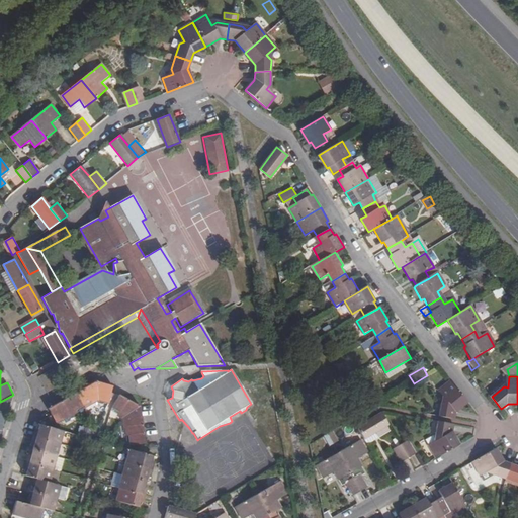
[(440,391),(447,401),(443,404),(441,417),(456,419),(457,411),(469,402),(452,381),(440,391)]
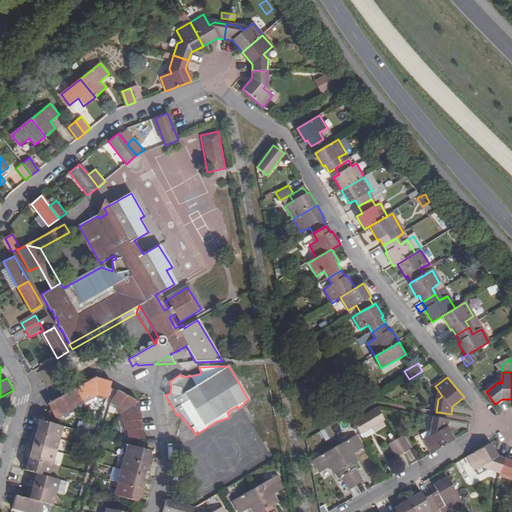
[(57,410),(62,419),(77,410),(75,407),(84,403),(91,399),(92,401),(98,398),(105,399),(107,389),(110,390),(112,383),(94,379),(48,405),(51,411),(52,412),(57,410)]
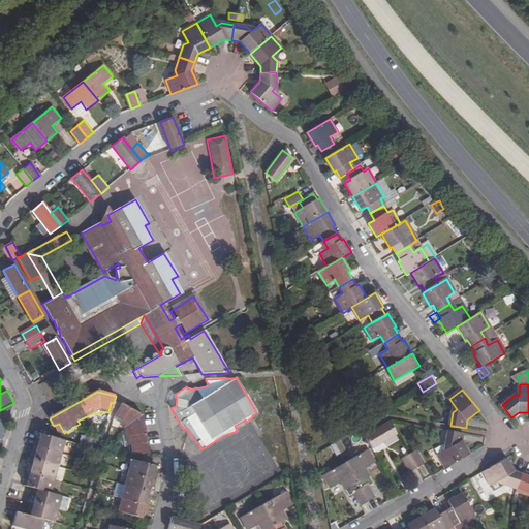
[(132,445),(134,455),(149,453),(145,414),(123,405),(116,417),(122,422),(122,425),(124,427),(127,429),(129,428),(131,430),(131,434),(128,436),(129,445),(132,445)]
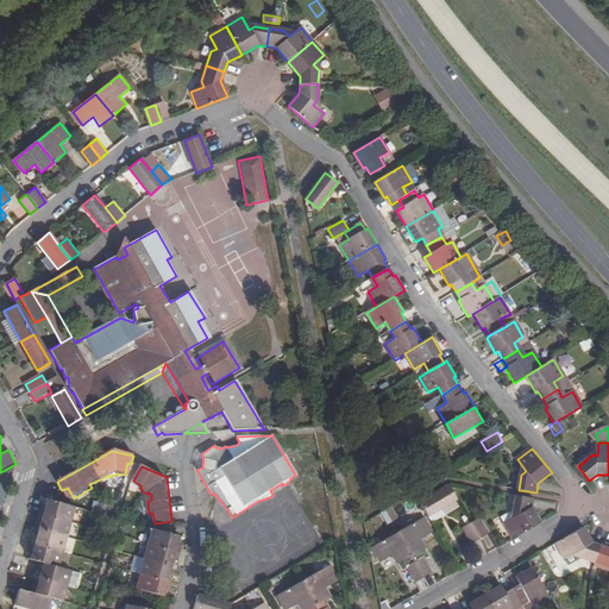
[(421,502),(429,515),(440,509),(458,498),(451,485),(421,502)]
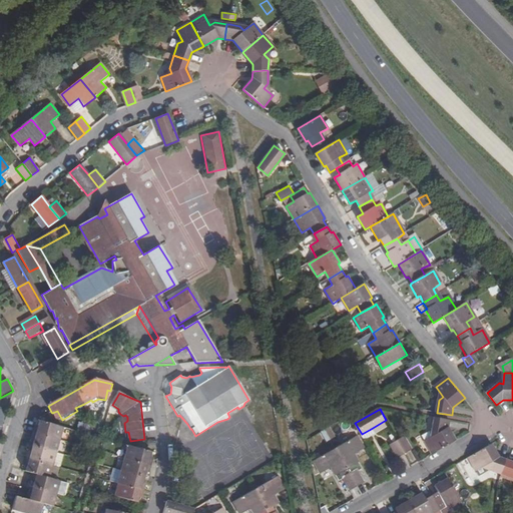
[(52,413),(57,422),(62,420),(57,411),(52,413)]
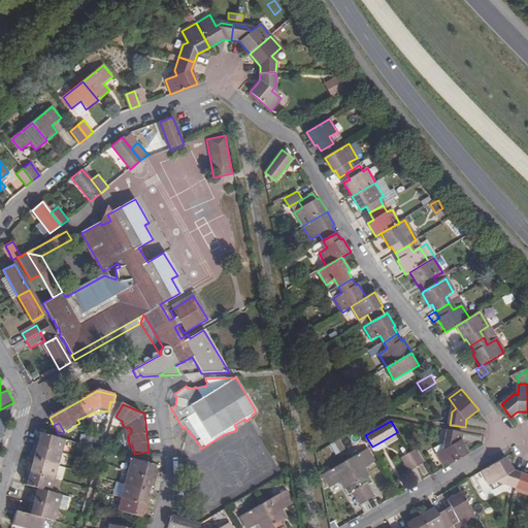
[(438,453),(447,466),(470,453),(463,440),(464,432),(449,429),(447,442),(450,447),(438,453)]
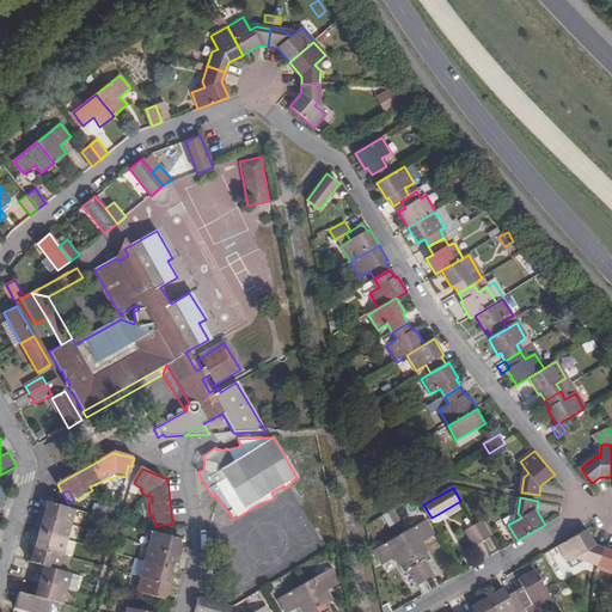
[(42,509),(41,518),(71,526),(74,510),(48,503),(46,510),(42,509)]
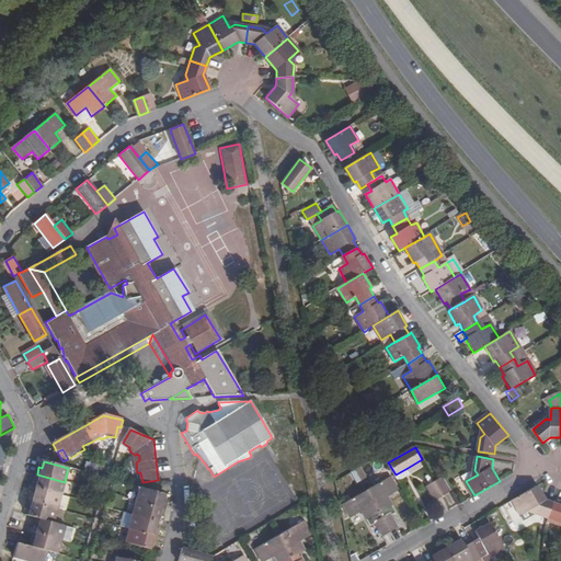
[(410,476),(405,469),(396,474),(399,481),(410,476)]
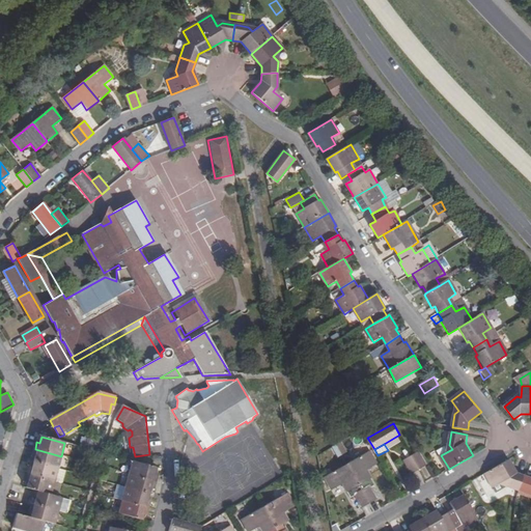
[(36,457),(34,463),(58,469),(61,456),(35,449),(32,456),(36,457)]
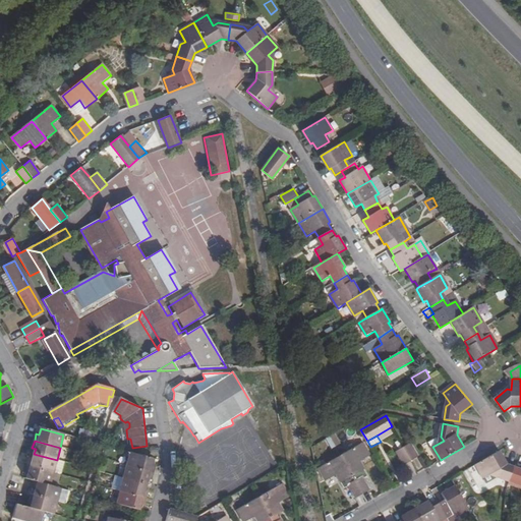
[(342,456),(353,475),(364,469),(360,462),(371,455),(364,443),(342,456)]
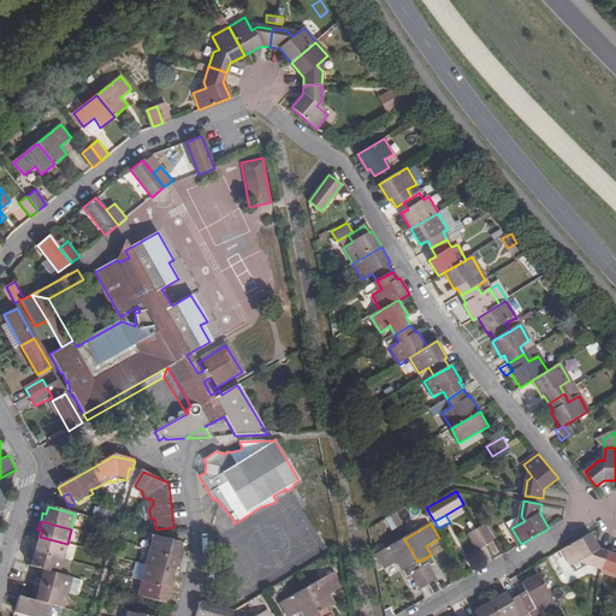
[(486,525),(478,529),(487,544),(496,539),(486,525)]
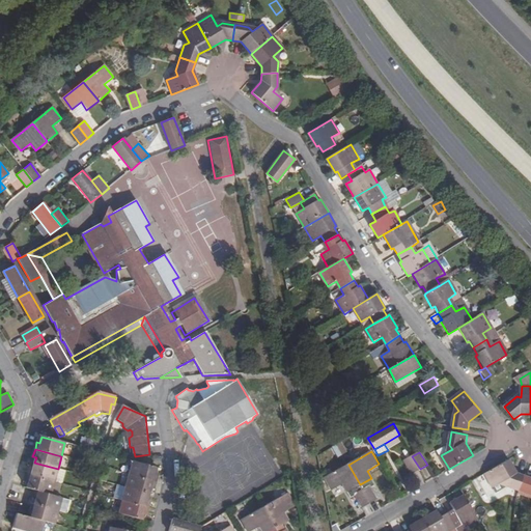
[(404,460),(412,474),(420,469),(412,456),(404,460)]
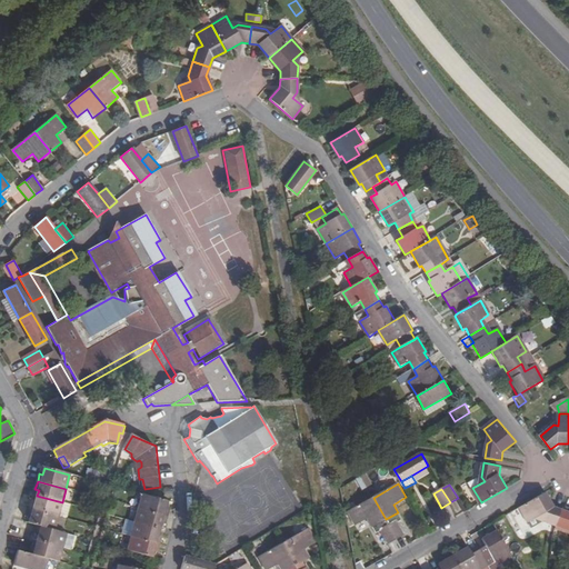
[(141,493),(137,508),(167,516),(169,508),(166,507),(168,500),(161,499),(141,493)]
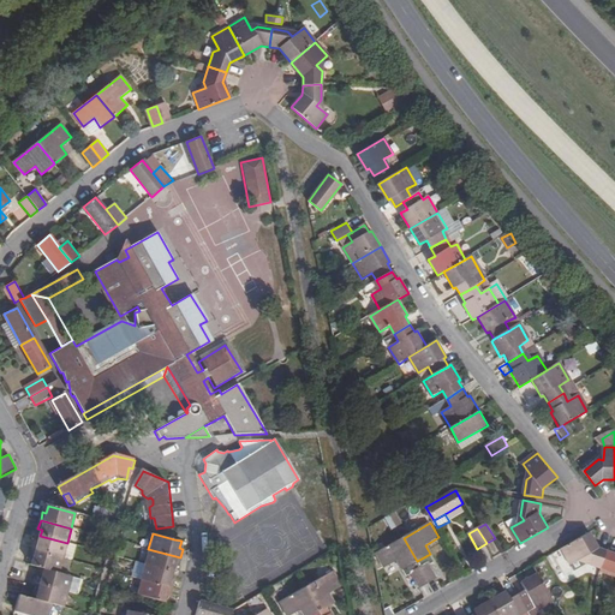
[(561,549),(571,565),(583,559),(586,565),(602,569),(609,553),(598,549),(590,533),(561,549)]
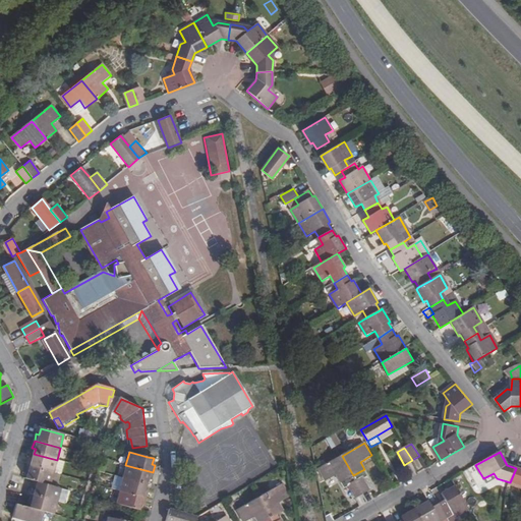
[(30,459),(27,466),(53,473),(57,460),(34,454),(32,460),(30,459)]
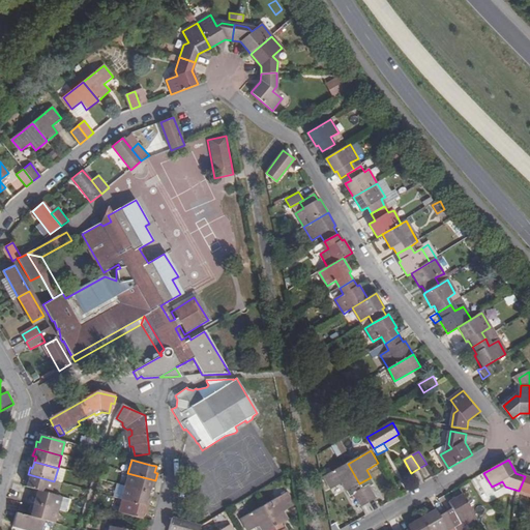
[(343,483),(347,491),(359,483),(348,464),(325,476),(332,490),(343,483)]
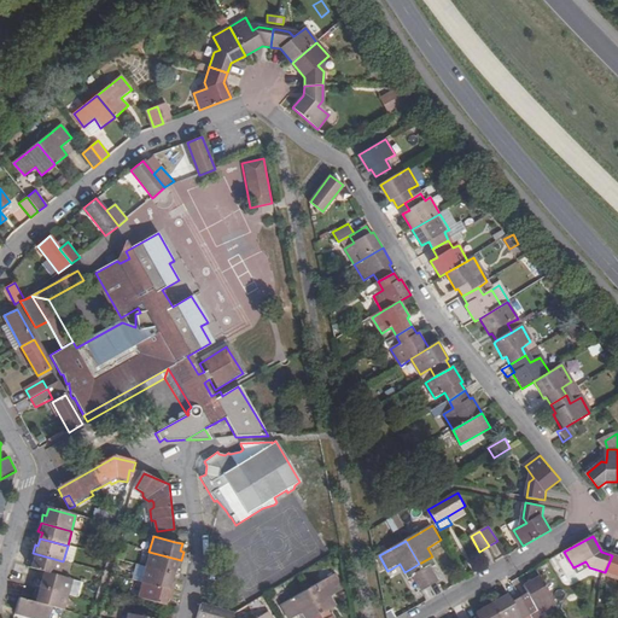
[(149,552),(145,567),(174,575),(176,567),(179,569),(181,560),(149,552)]
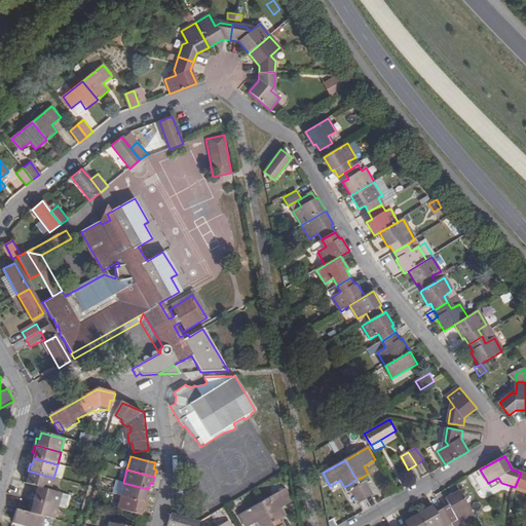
[(28,478),(27,484),(35,486),(50,490),(53,478),(28,471),(26,478),(28,478)]
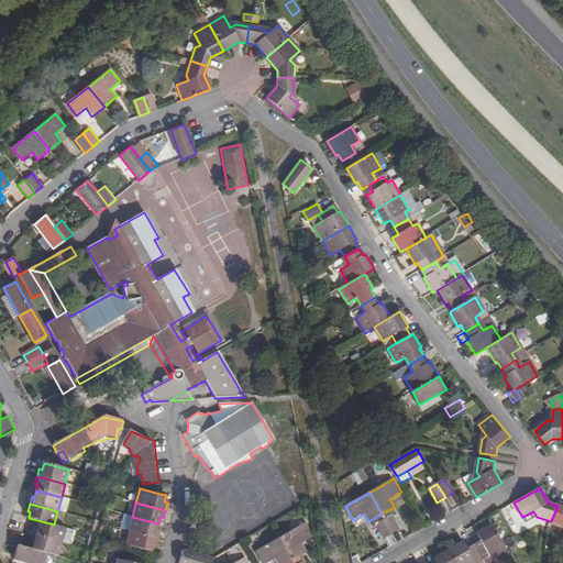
[(562,507),(558,506),(551,521),(562,526),(562,507)]
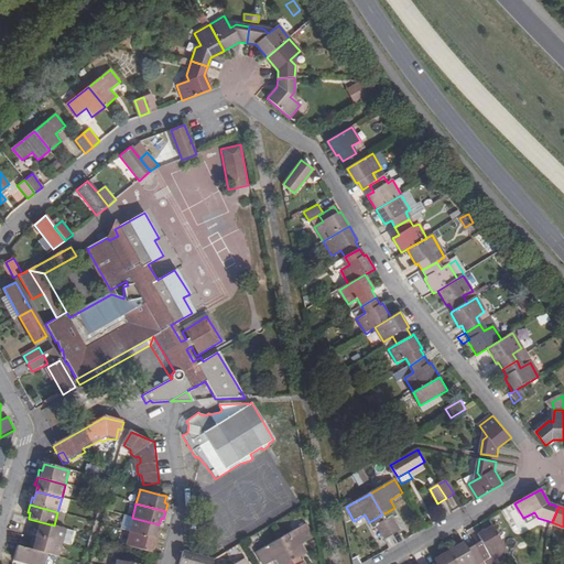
[(386,520),(393,534),(401,530),(393,516),(386,520)]
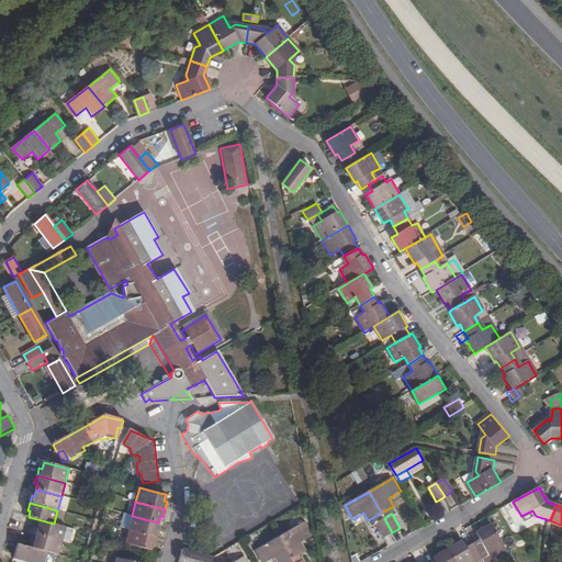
[(132,516),(128,529),(130,530),(157,537),(159,530),(156,529),(158,523),(132,516)]
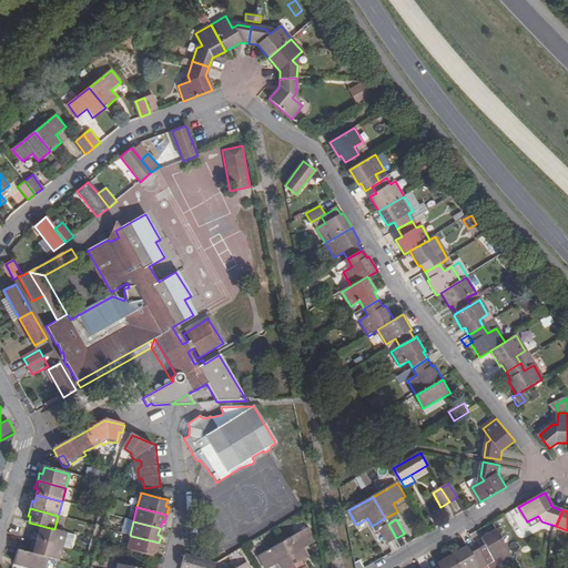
[(379,529),(388,544),(396,538),(388,524),(379,529)]
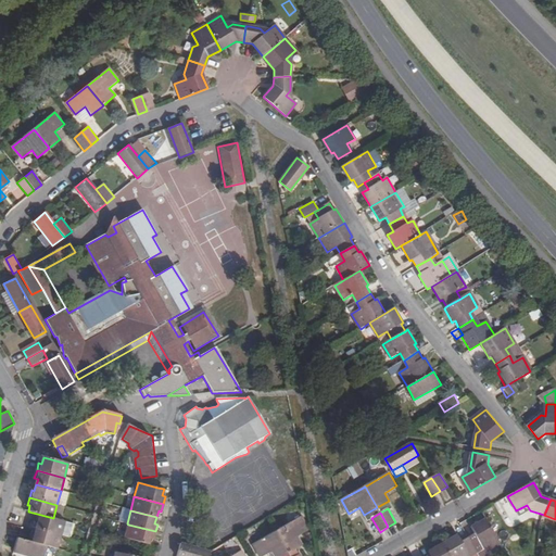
[(38,523),(36,529),(61,535),(64,522),(53,518),(37,514),(35,522),(38,523)]
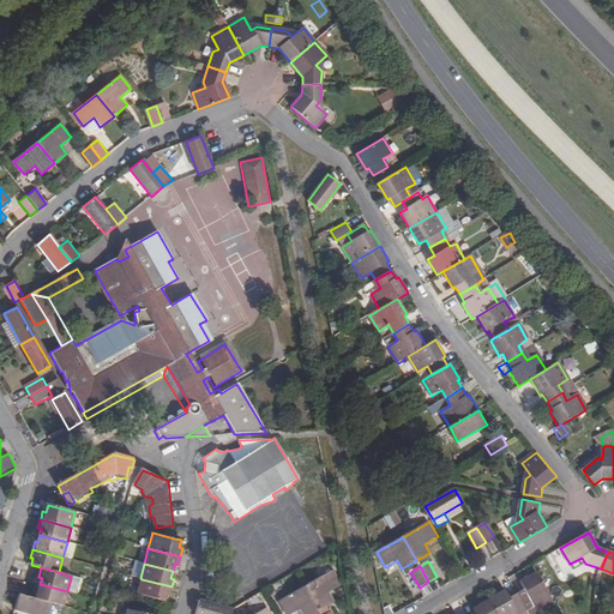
[(305,584),(318,608),(332,600),(327,590),(338,584),(330,570),(305,584)]
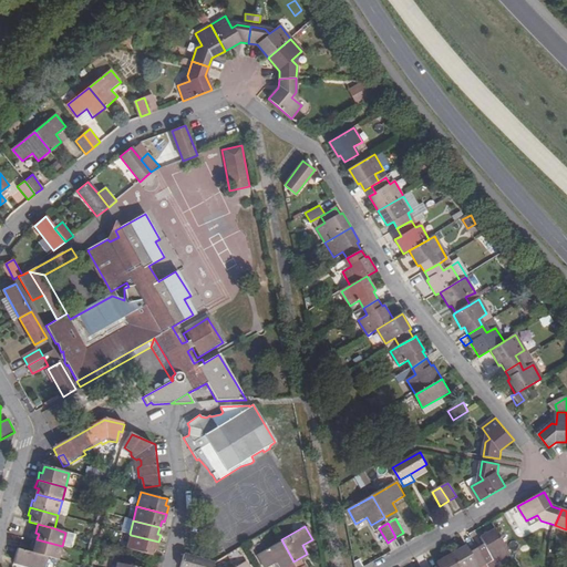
[(475,544),(483,559),(491,554),(496,563),(511,555),(495,529),(481,537),(482,539),(475,544)]
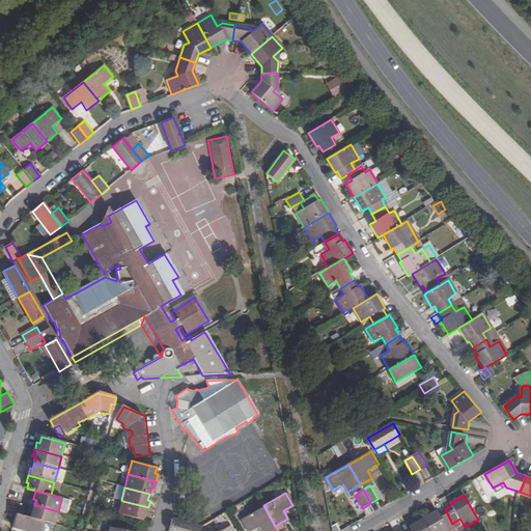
[(122,501),(119,514),(142,521),(143,514),(146,515),(148,507),(122,501)]
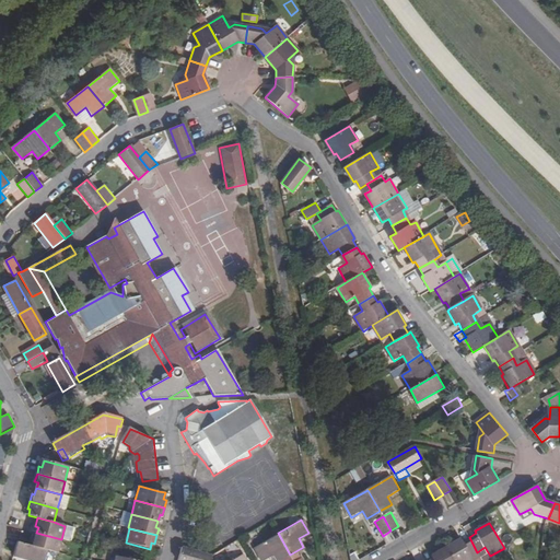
[(32,538),(30,545),(48,550),(57,553),(61,539),(36,533),(35,539),(32,538)]
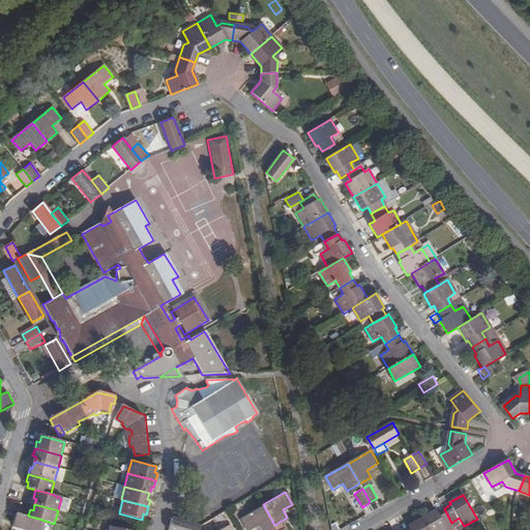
[(257,525),(259,529),(266,529),(274,525),(263,504),(240,518),(247,529),(257,525)]
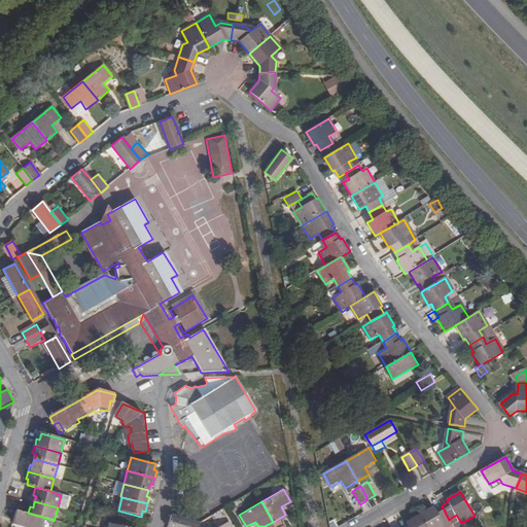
[(420,516),(426,526),(445,526),(443,523),(449,520),(442,505),(434,510),(433,507),(420,516)]
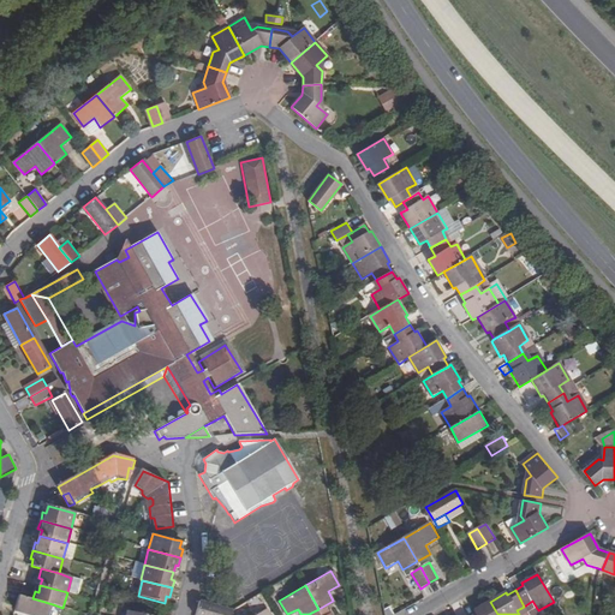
[(19,595),(16,610),(33,614),(49,614),(53,604),(33,598),(19,595)]
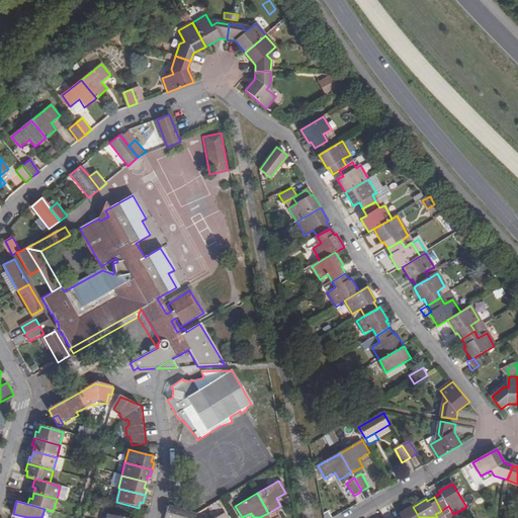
[(193,517),(195,514),(180,510),(168,507),(164,517),(193,517)]
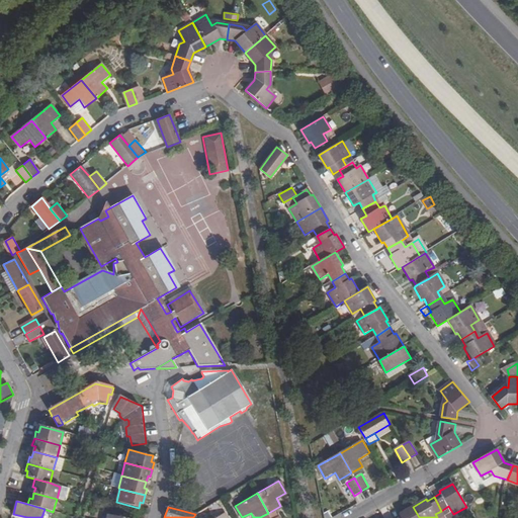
[(397,517),(419,517),(413,507),(400,514),(401,517),(397,517)]
